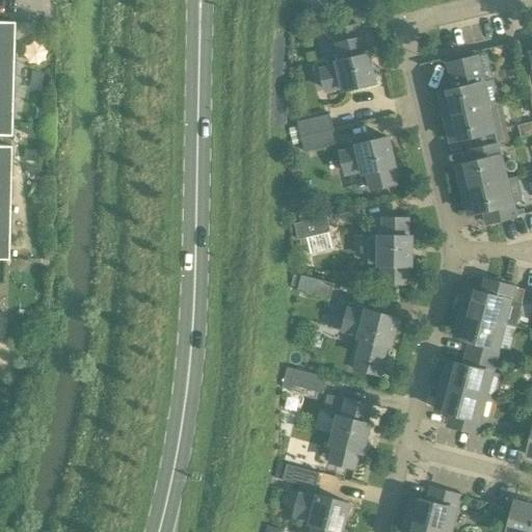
[(0,259),(7,260),(10,145),(0,144),(0,134),(10,135),(14,22),(0,21),(0,259)]
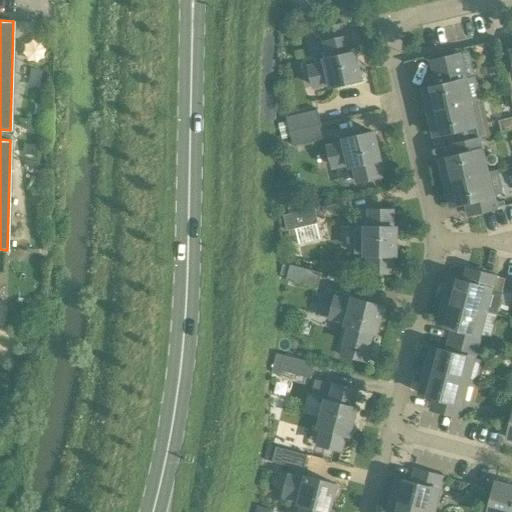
[(281,21),(282,34),(298,32),(297,20),(281,21)]
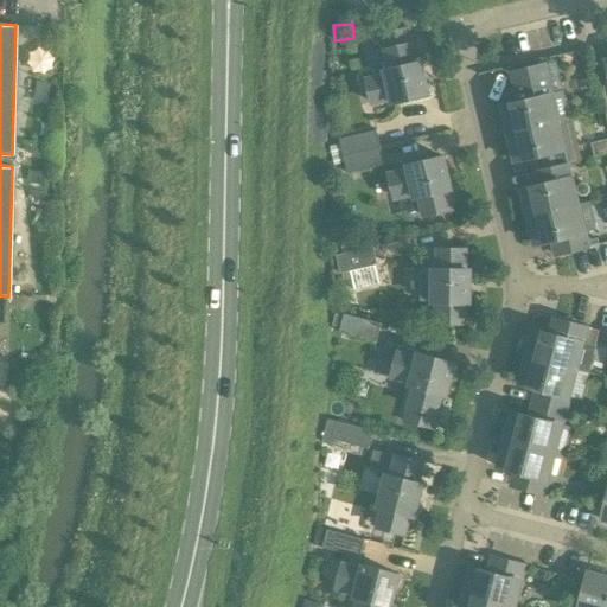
[(394,103),(428,95),(421,62),(416,63),(408,30),(382,36),(390,70),(385,71),(387,75),(368,80),(372,103),(393,98),(394,103)]
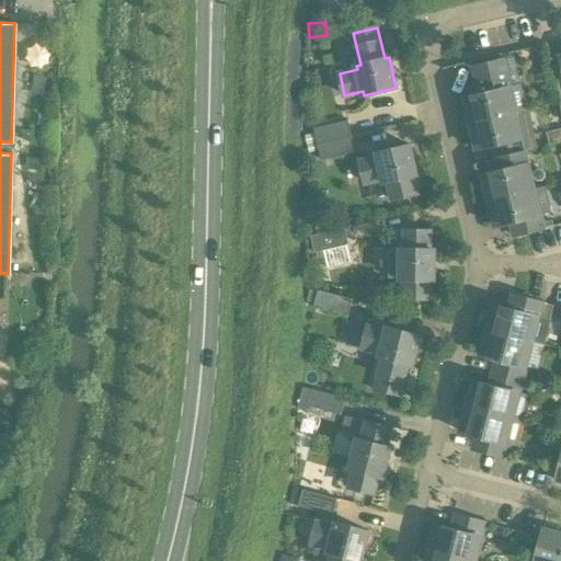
[(470,124),(525,111),(518,86),(510,88),(503,60),(474,67),(480,94),(465,98),(470,124)]
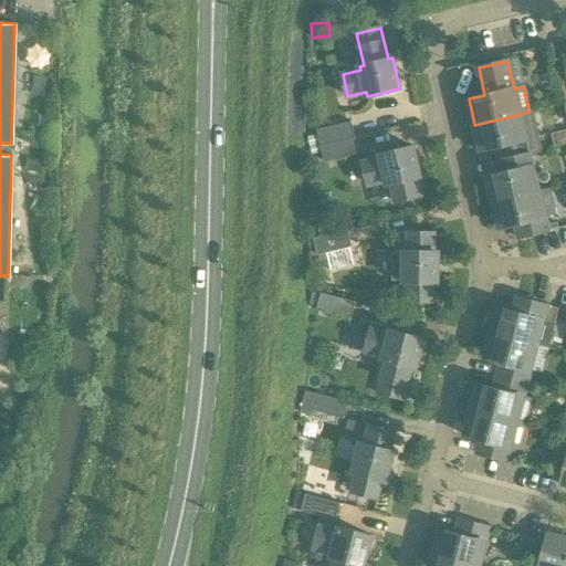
[(538,150),(530,112),(474,125),(481,150),(498,147),(500,159),(530,153),(538,150)]
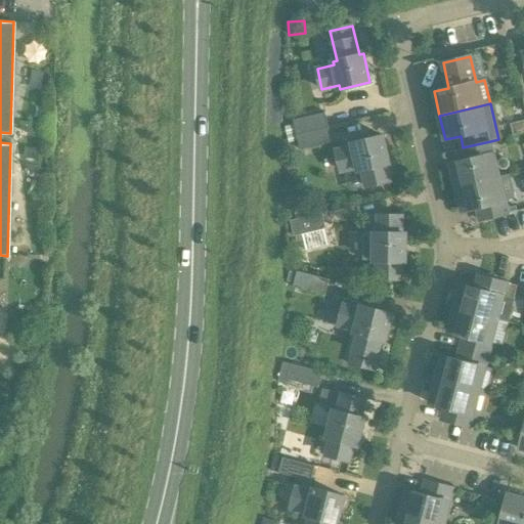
[(297,135),(329,127),(325,113),(293,120),(297,135)]
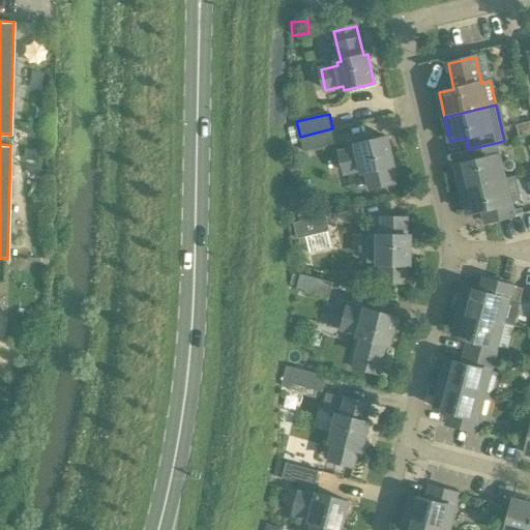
[(529,120),(516,124),(518,135),(529,131),(529,120)]
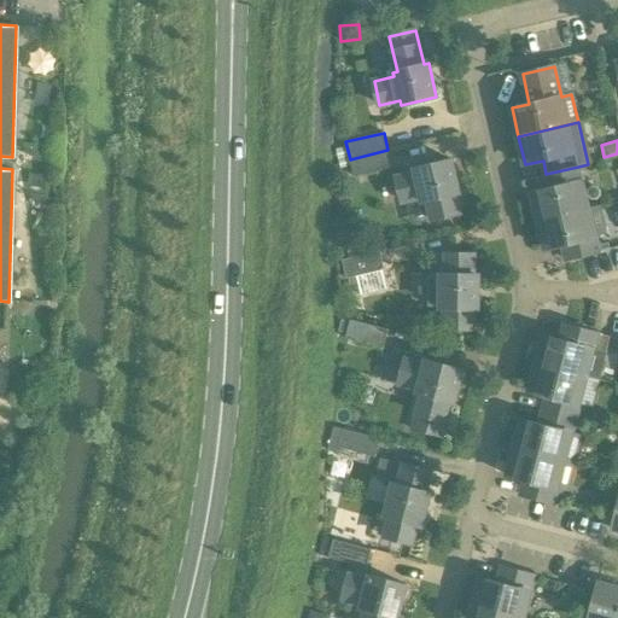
[(388,150),(350,159),(354,178),(392,168),(388,150)]
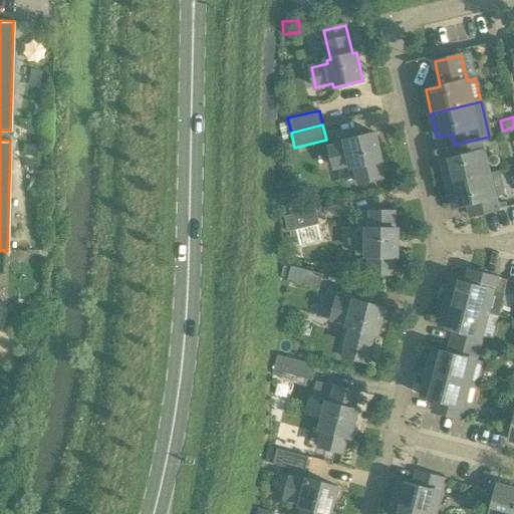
[(359,183),(382,178),(378,161),(381,161),(375,133),(345,140),(346,144),(330,148),(334,168),(351,164),(352,168),(355,167),(359,183)]
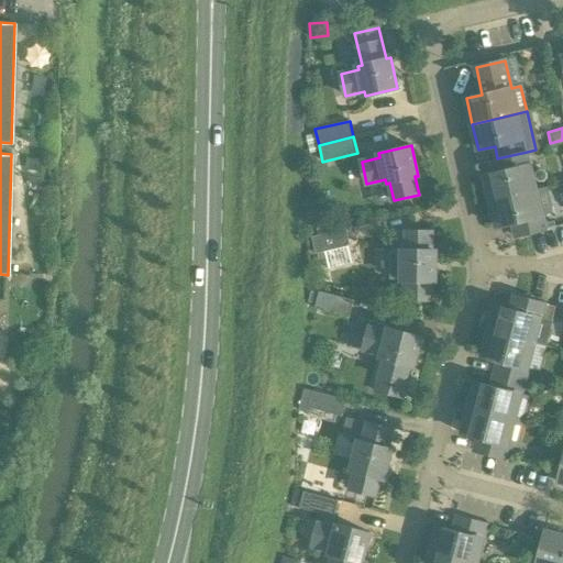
[(527,152),(497,158),(500,172),(484,176),(490,201),(536,190),(527,152)]
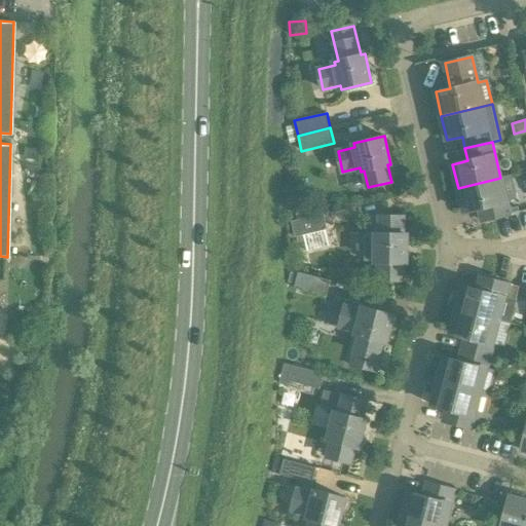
[(500,178),(458,188),(463,212),(479,209),(482,221),(510,215),(500,178)]
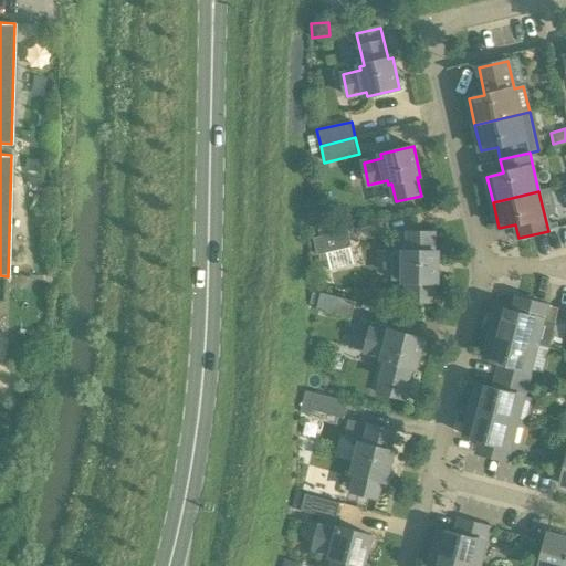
[(317,255),(353,247),(348,230),(313,239),(317,255)]
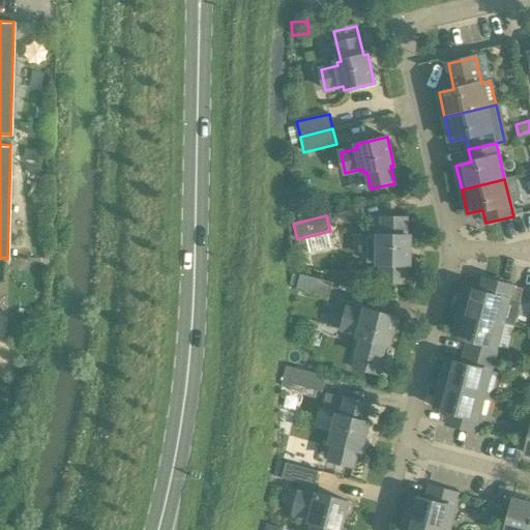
[(383,235),(379,235),(367,235),(367,264),(382,264),(382,282),(406,282),(406,264),(410,264),(411,235),(407,235),(407,218),(383,217),(383,235)]
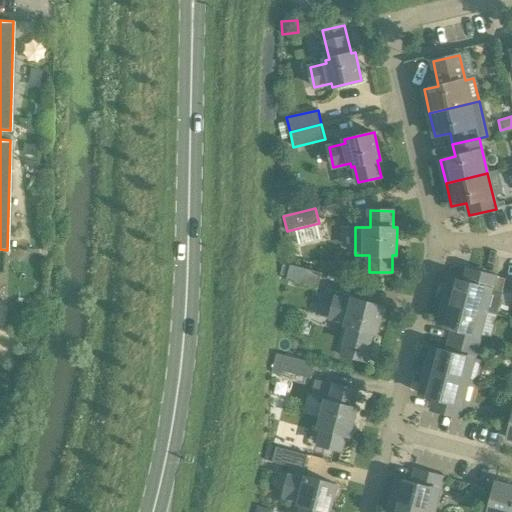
[(318,289),(322,273),(290,265),(286,280),(318,289)]
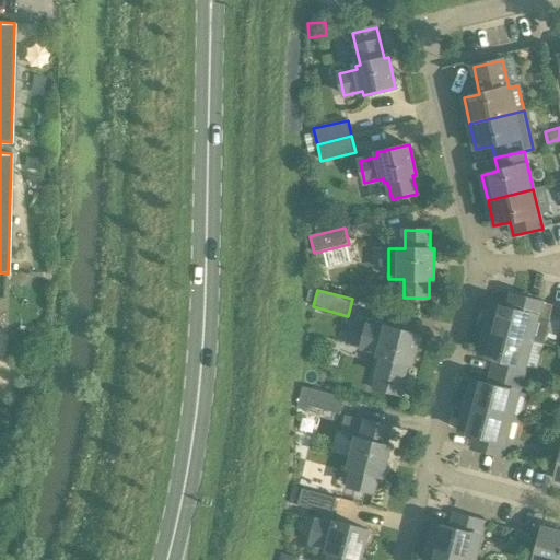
[(551,319),(538,315),(541,302),(513,294),(509,308),(493,304),(486,329),(532,341),(545,345),(551,319)]
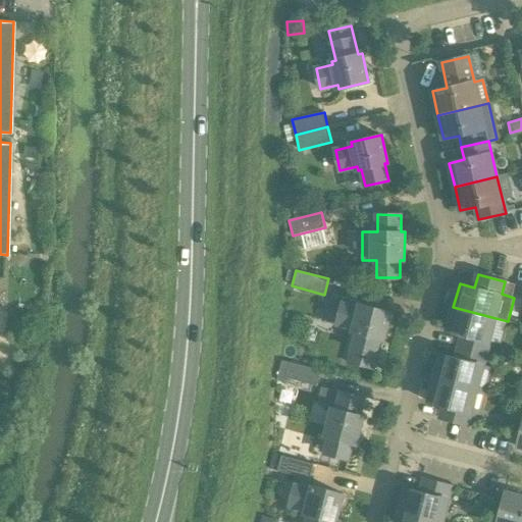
[(383,340),(390,312),(360,304),(359,308),(330,301),(325,320),(354,328),(353,331),(357,332),(350,362),(372,368),(379,338),(383,340)]
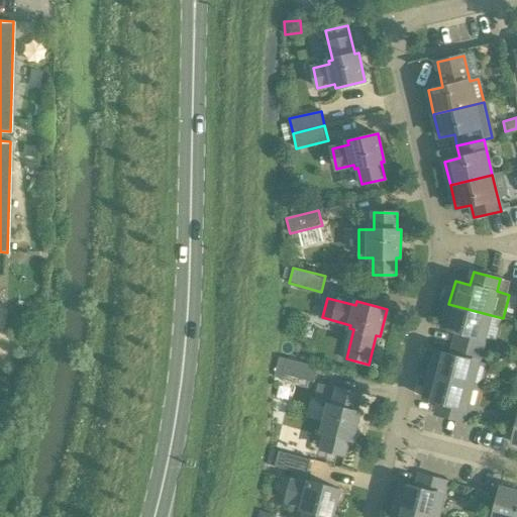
[(491,315),(448,304),(442,327),(457,331),(454,343),(482,350),(491,315)]
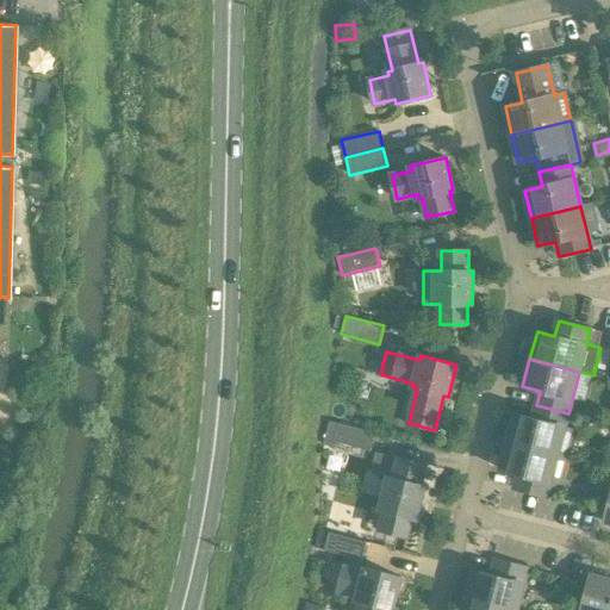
[(568,414),(536,405),(533,418),(515,414),(508,442),(566,456),(573,429),(565,427),(568,414)]
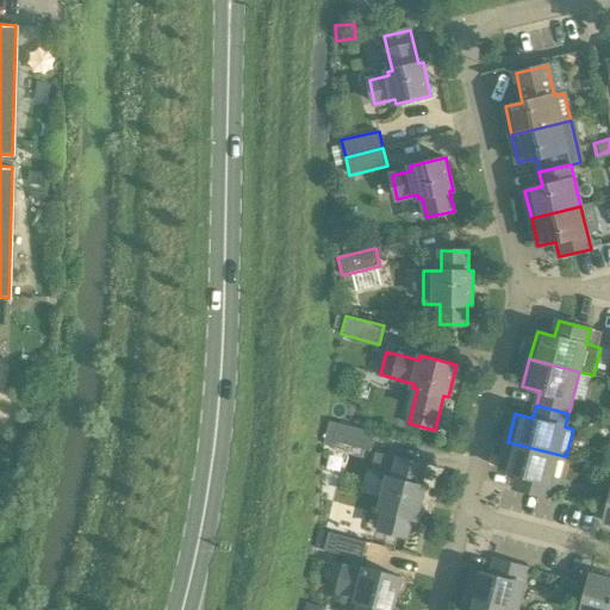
[(371,452),(375,433),(338,423),(334,442),(371,452)]
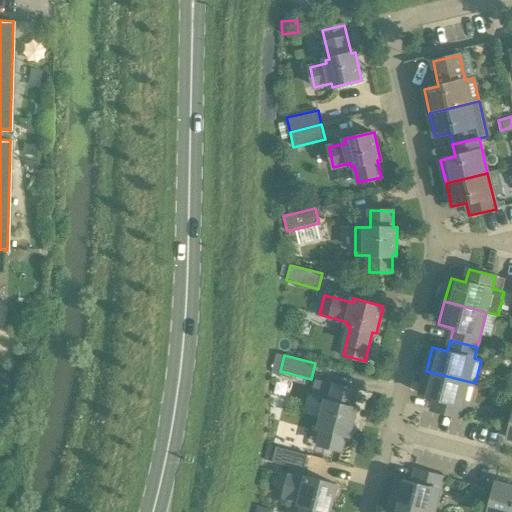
[(475,383),(426,371),(420,394),(435,398),(432,410),(458,417),(461,405),(469,407),(475,383)]
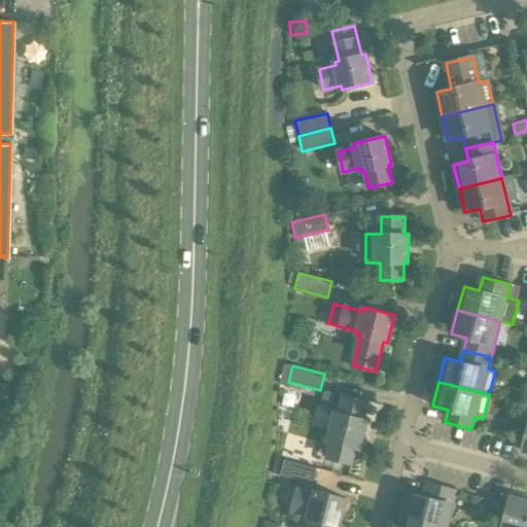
[(363,419),(367,402),(345,396),(341,413),(337,412),(329,440),(334,441),(328,458),(351,463),(356,447),(359,448),(366,420),(363,419)]
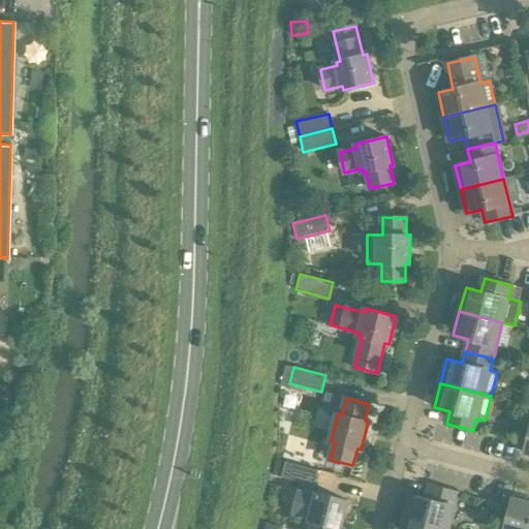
[(318,470),(285,462),(278,460),(274,475),(314,487),(318,470)]
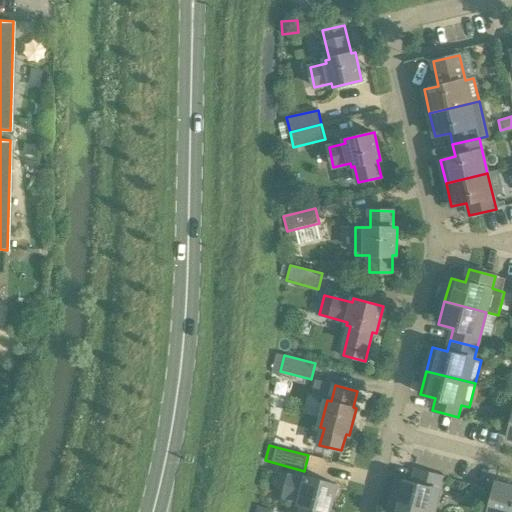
[(398,479),(392,502),(431,511),(433,511),(443,477),(416,470),(413,482),(398,479)]
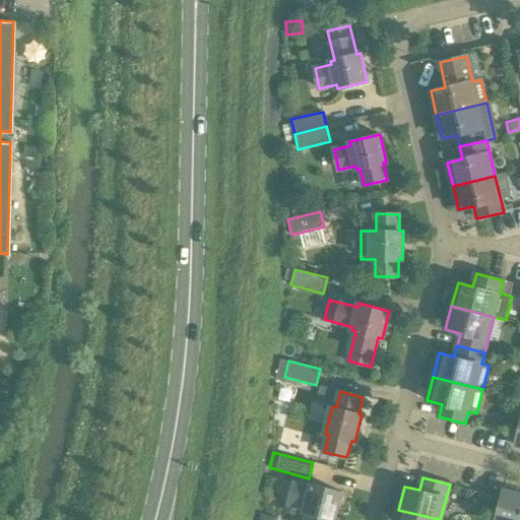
[(334,519),(342,492),(312,484),(311,488),(295,483),(289,504),(306,508),(305,512),(309,513),(306,519),(330,519),(331,518),(334,519)]
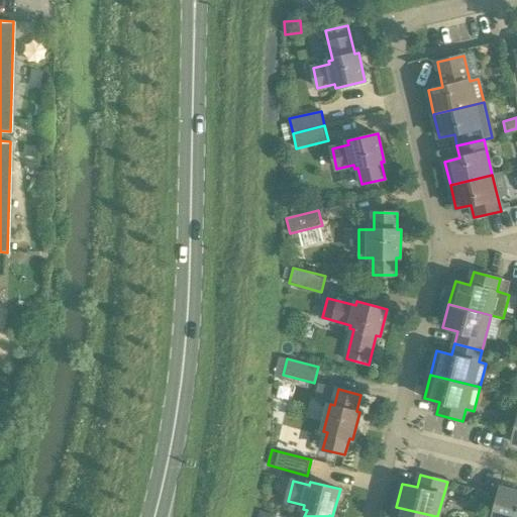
[(516,516),(516,492),(501,488),(493,516),(516,516)]
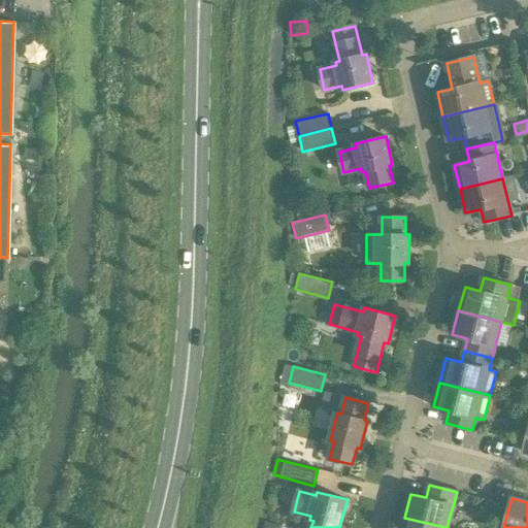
[(444,527),(404,518),(401,527),(444,527)]
